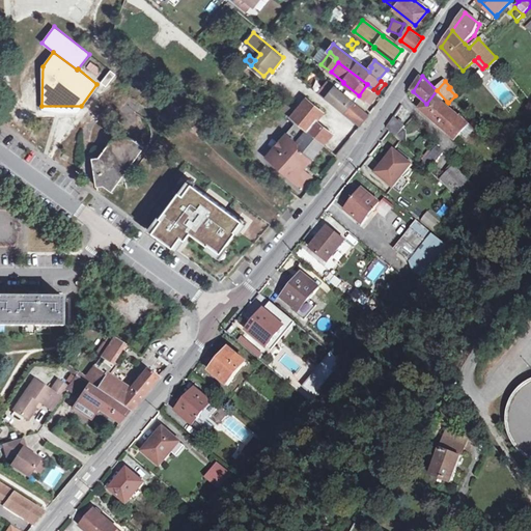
[(365,100),(373,89),(367,84),(359,95),(365,100)]
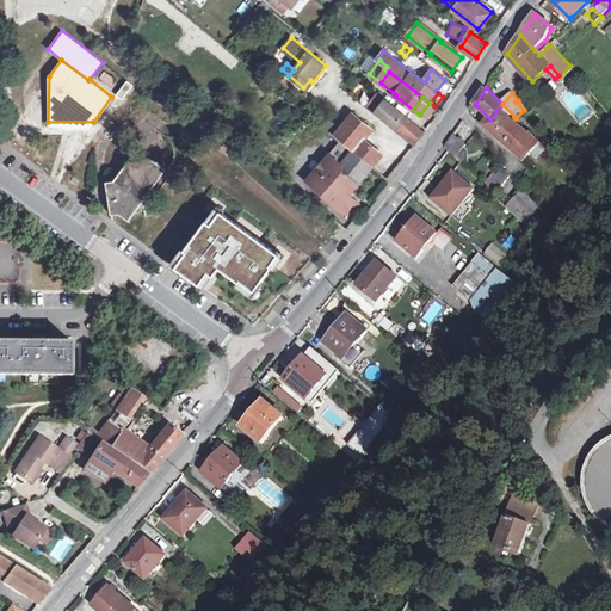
[(418,125),(386,99),(375,111),(395,128),(396,127),(401,130),(400,131),(407,139),(418,125)]
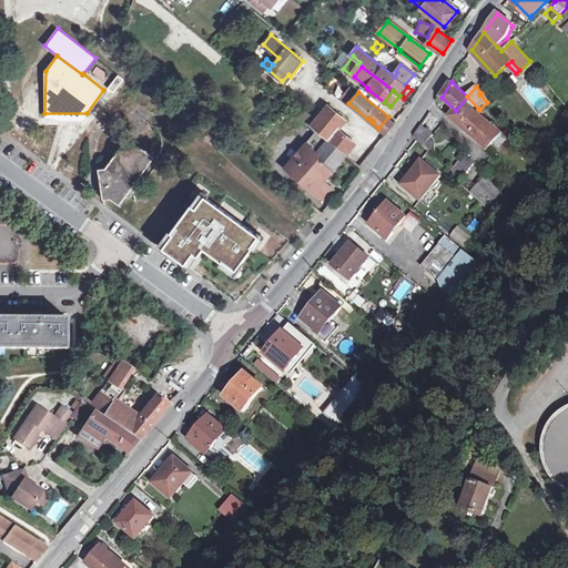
[(395,111),(404,99),(399,95),(391,107),(395,111)]
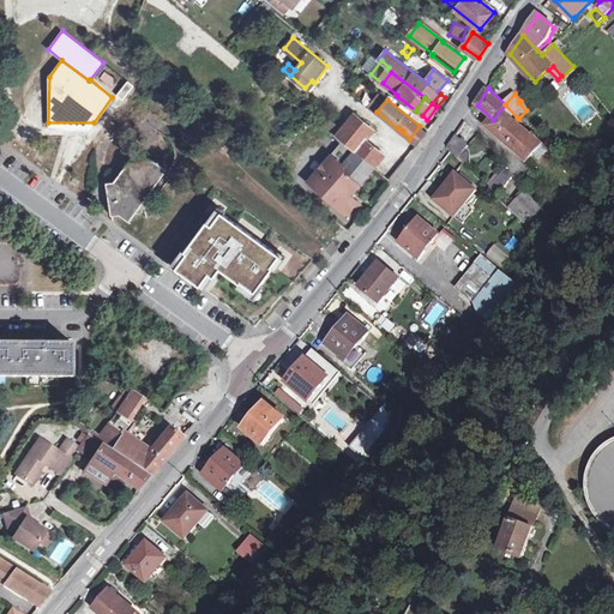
[(487,126),(499,137),(513,121),(517,118),(505,104),(493,120),(487,126)]
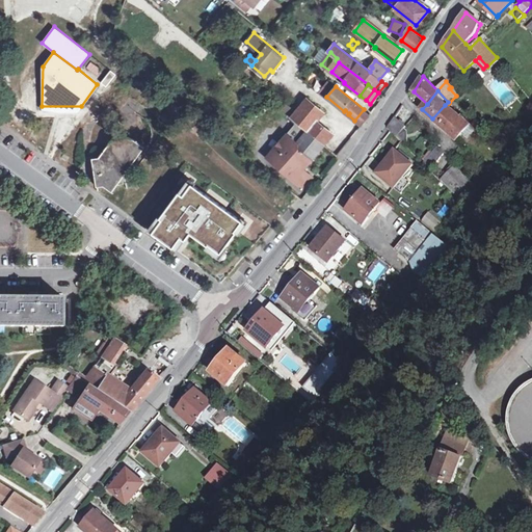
[(290,117),(308,131),(316,120),(323,111),(306,97),(290,117)]
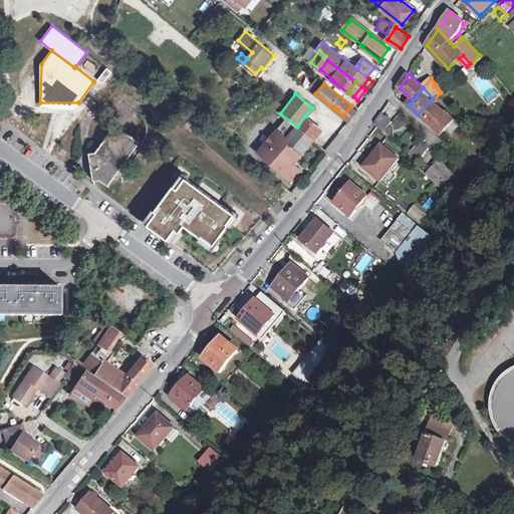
[(418,114),(434,129),(446,115),(430,101),(418,114)]
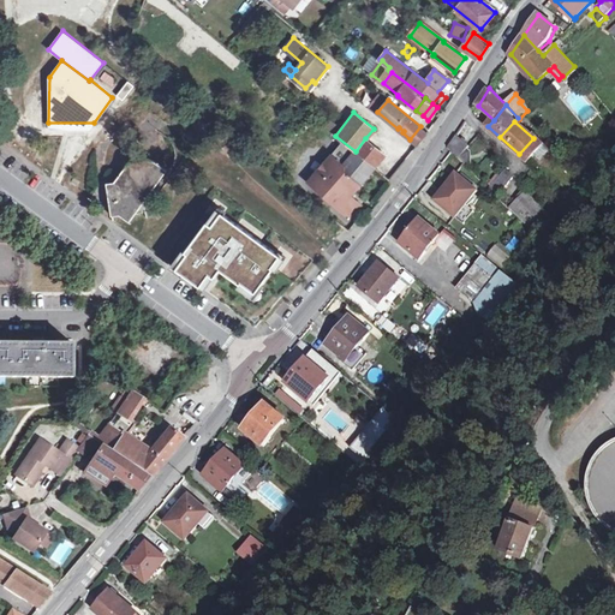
[(429,133),(421,126),(410,139),(418,145),(429,133)]
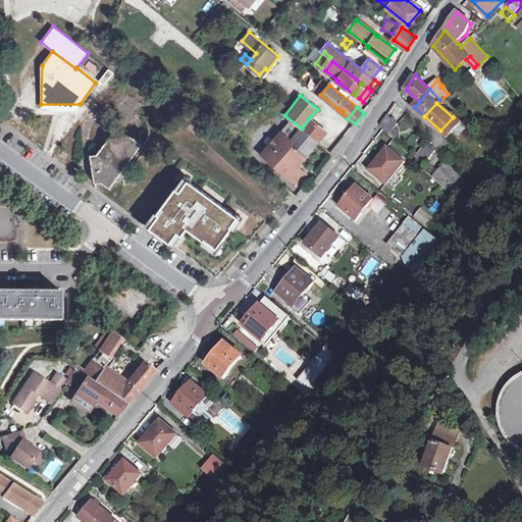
[(383,128),(390,135),(400,124),(388,114),(380,125),(383,128)]
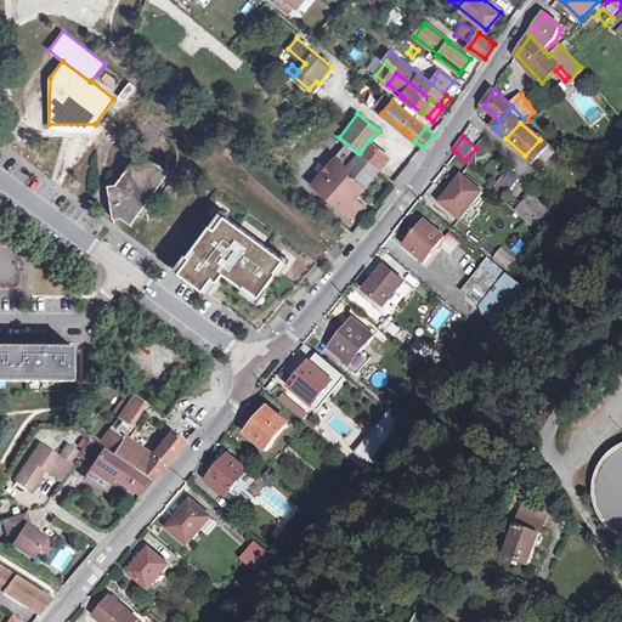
[(542,136),(539,140),(525,156),(533,163),(544,150),(549,145),(542,136)]
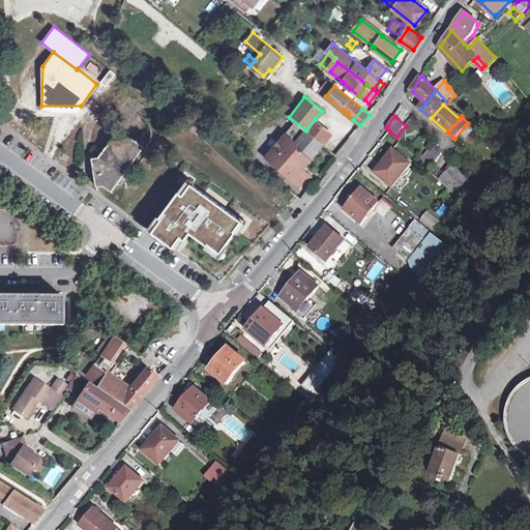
[(306,130),(310,133),(322,143),(331,133),(315,119),(306,130)]
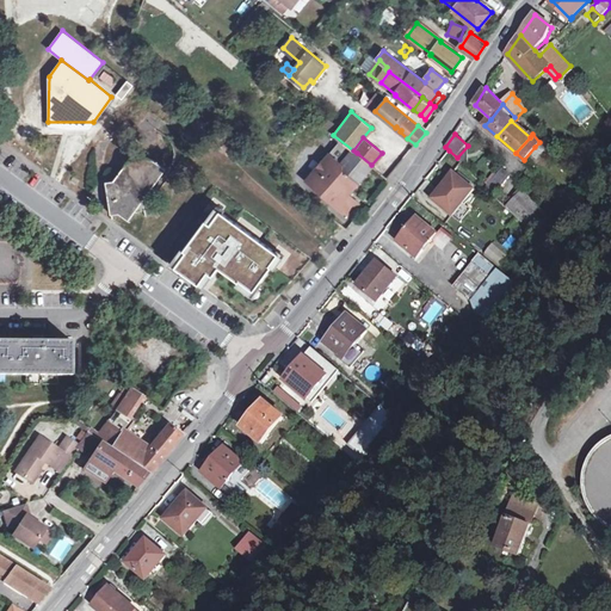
[(547,149),(539,142),(535,147),(542,154),(547,149)]
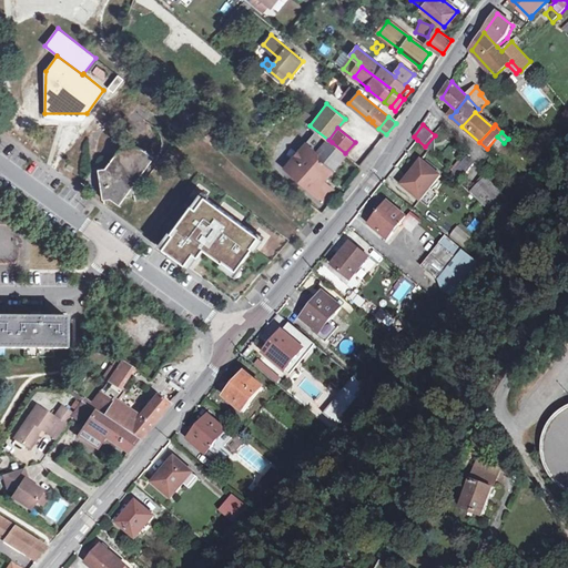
[(326,175),(345,153),(332,142),(321,154),(311,145),(291,168),(314,189),(312,190),(323,200),(333,189),(327,183),(323,179),(326,175)]
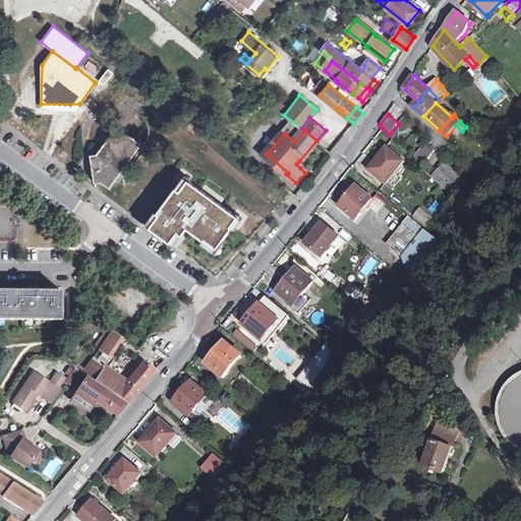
[(102,181),(110,187),(142,143),(132,136),(121,134),(109,139),(98,153),(91,155),(96,182),(102,181)]
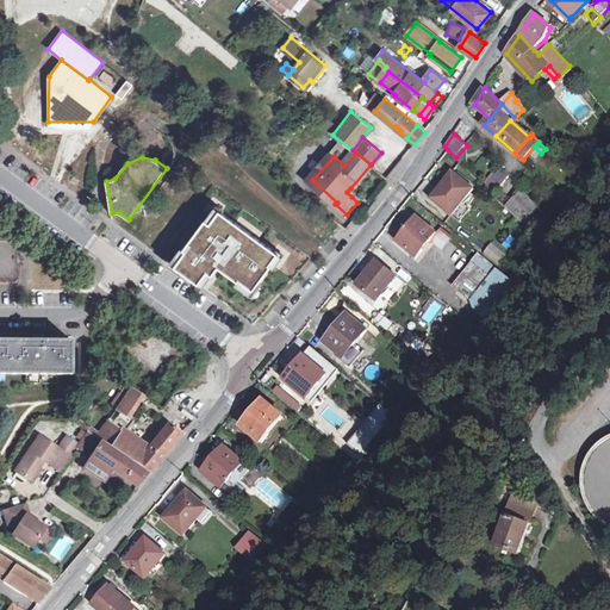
[(495,195),(510,176),(502,170),(486,187),(495,195)]
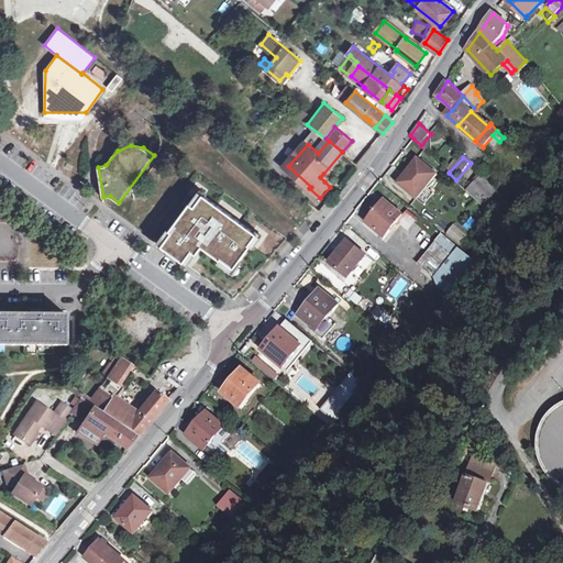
[(418,199),(427,187),(437,176),(418,161),(399,184),(418,199)]
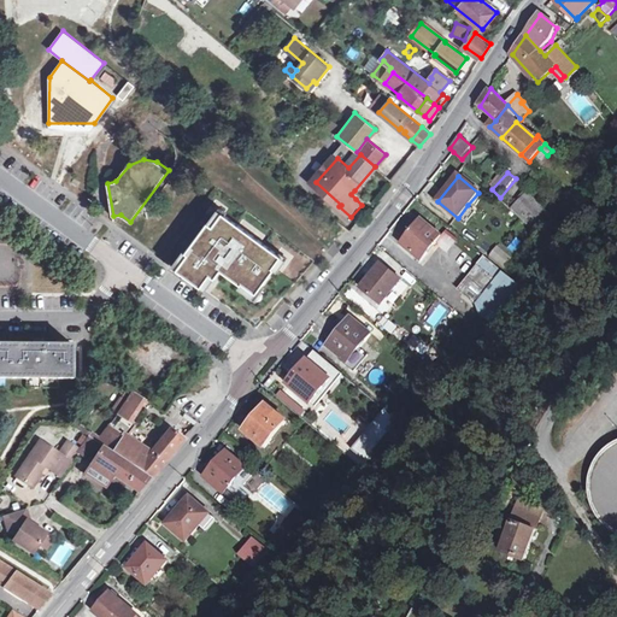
[(529,192),(511,209),(538,235),(556,218),(529,192)]
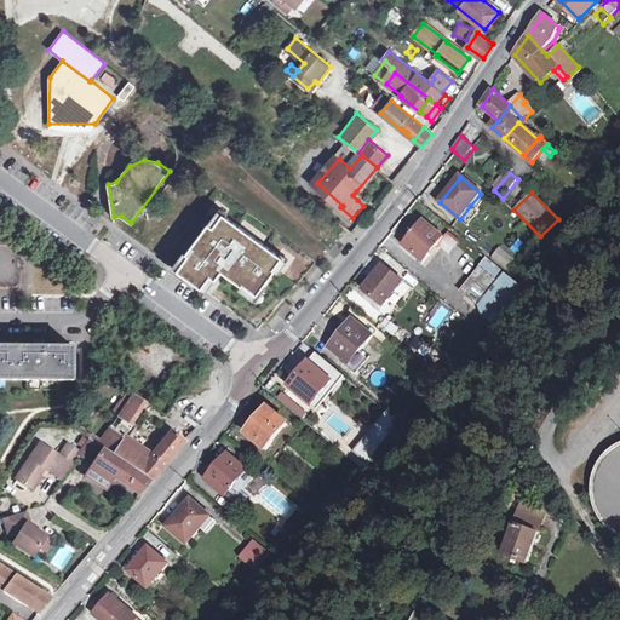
[(470,206),(460,219),(469,225),(478,212),(470,206)]
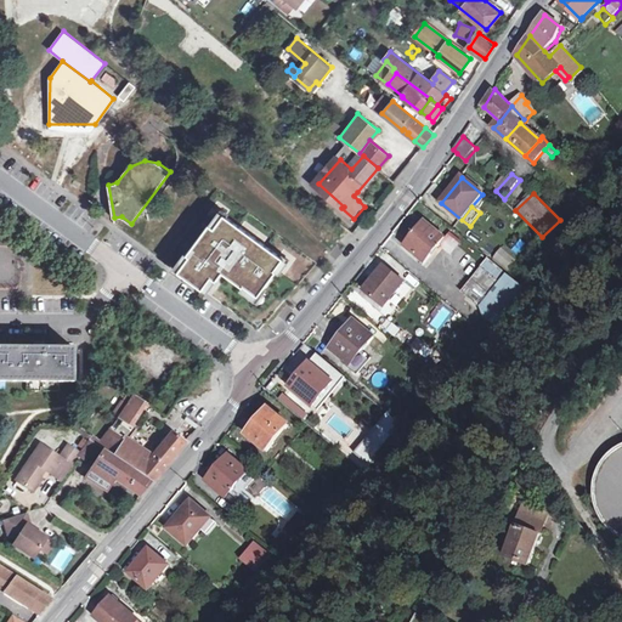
[(220,210),(176,270),(203,289),(211,277),(218,281),(224,272),(258,297),(286,259),(220,210)]
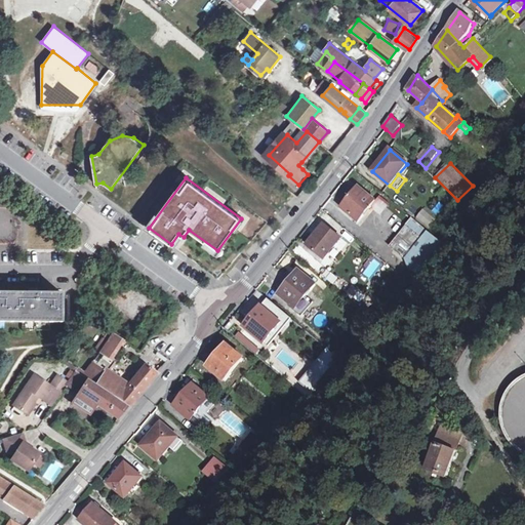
[(478,193),(487,202),(497,192),(488,183),(478,193)]
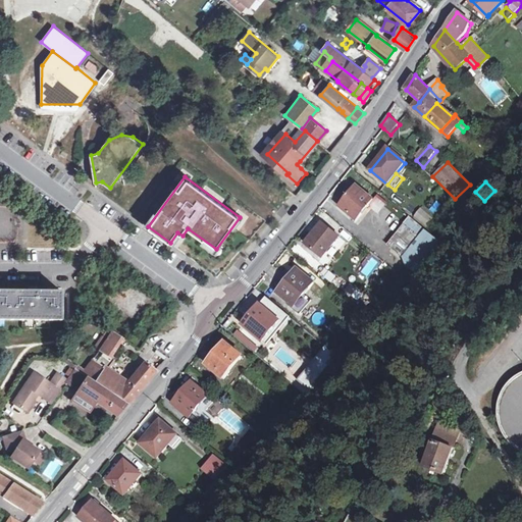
[(408,183),(400,193),(413,203),(421,192),(408,183)]
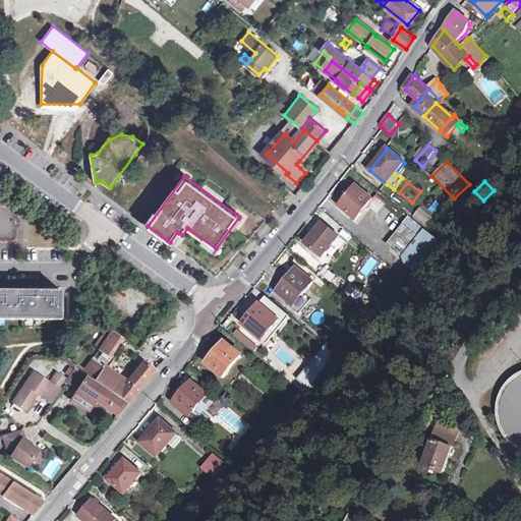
[(362,206),(365,208),(372,198),(356,185),(339,206),(353,216),(362,206)]
